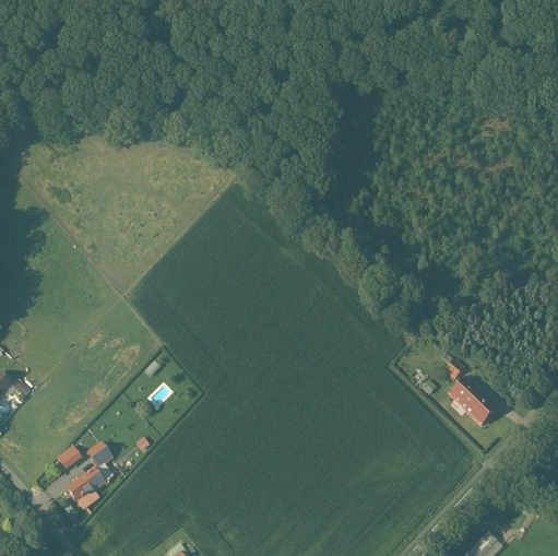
[(155,359),(144,369),(150,375),(161,365),(155,359)]
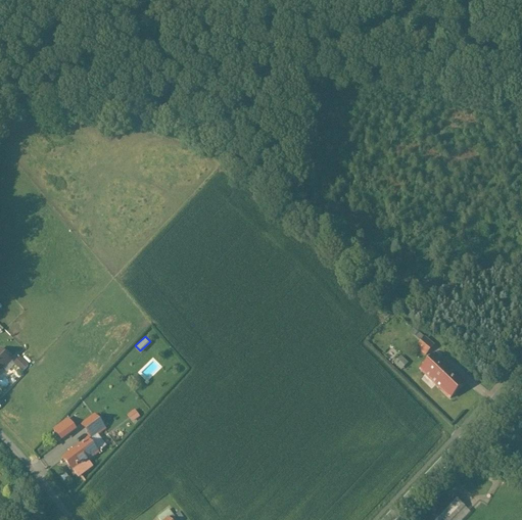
[(434,343),(425,336),(417,345),(426,352),(434,343)]
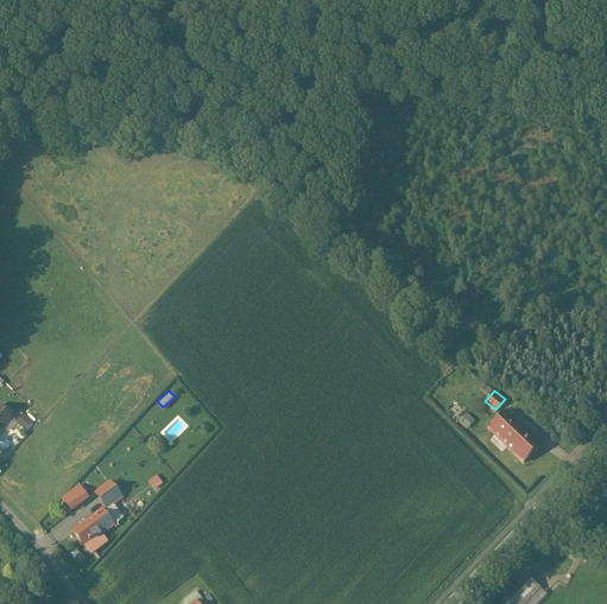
[(0,404),(0,430),(13,417),(0,404)]
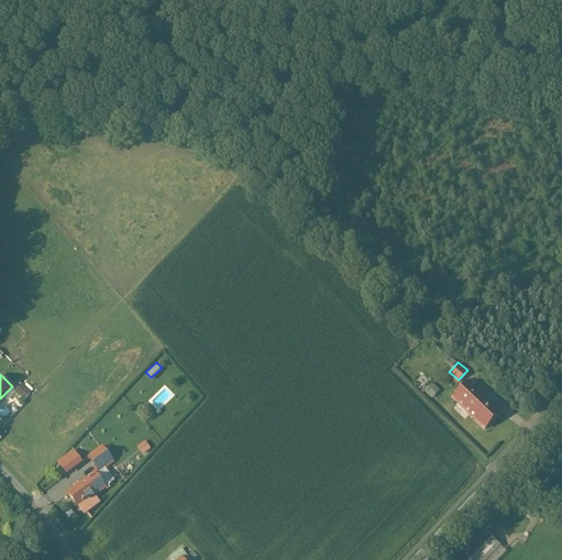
[(425,387),(433,394),(440,386),(431,380),(425,387)]
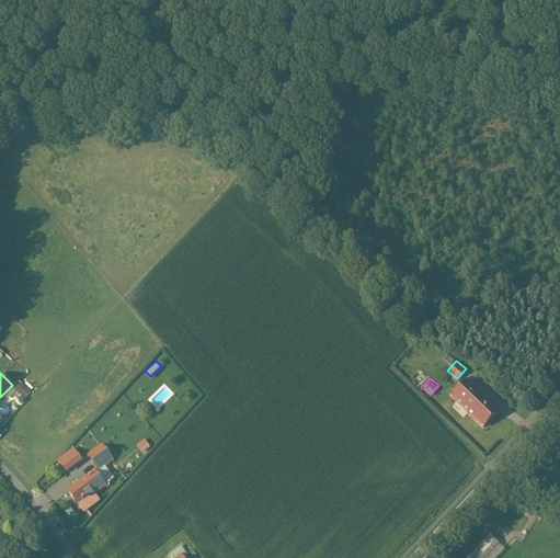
[(31,390),(22,382),(16,387),(24,396),(31,390)]
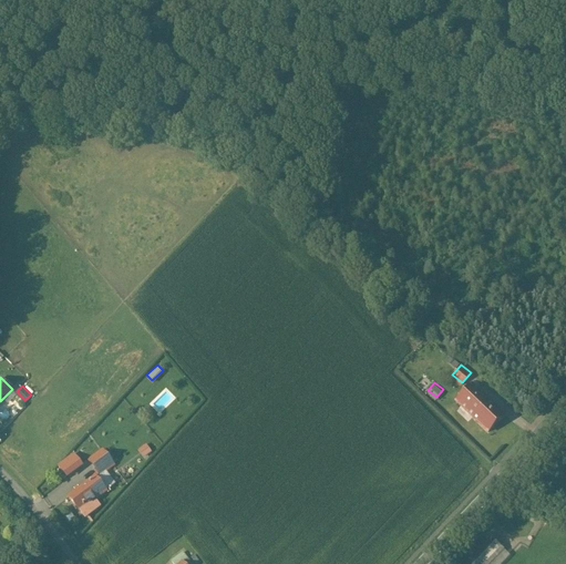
[(480,390),(474,396),(467,389),(458,400),(459,400),(473,414),(489,399),(480,390)]
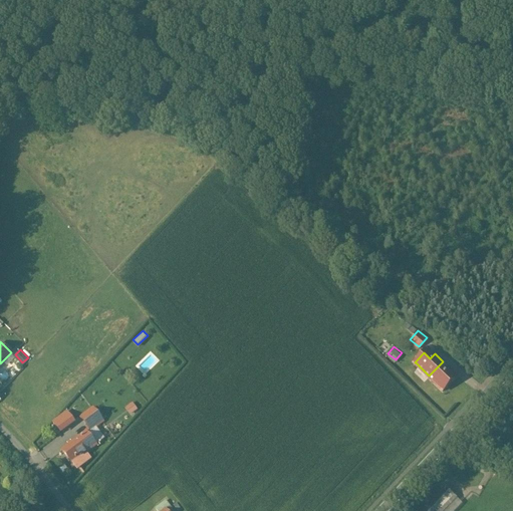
[(429,375),(429,376),(443,390),(457,374),(443,361),(429,375)]
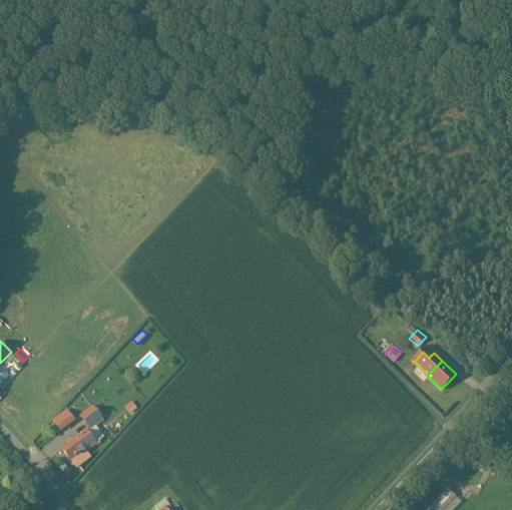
[(132,399),(125,405),(130,412),(137,406),(132,399)]
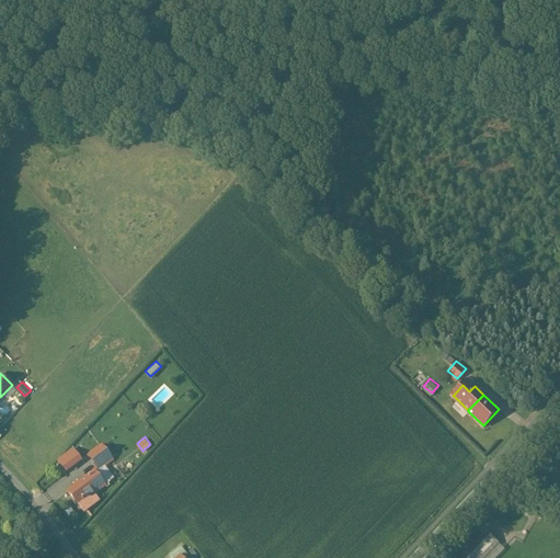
[(102,445),(90,454),(101,468),(113,459),(102,445)]
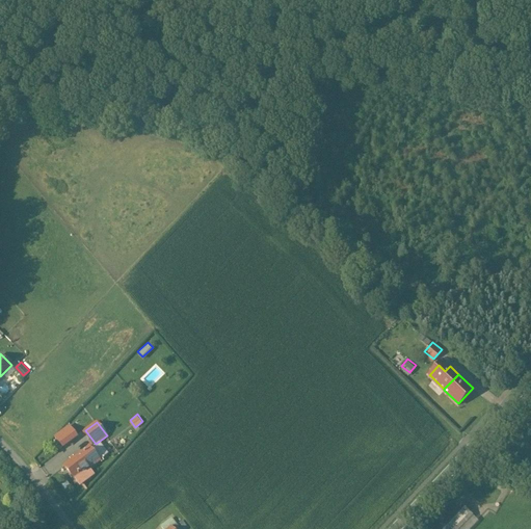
[(69,423),(52,434),(61,447),(77,435),(69,423)]
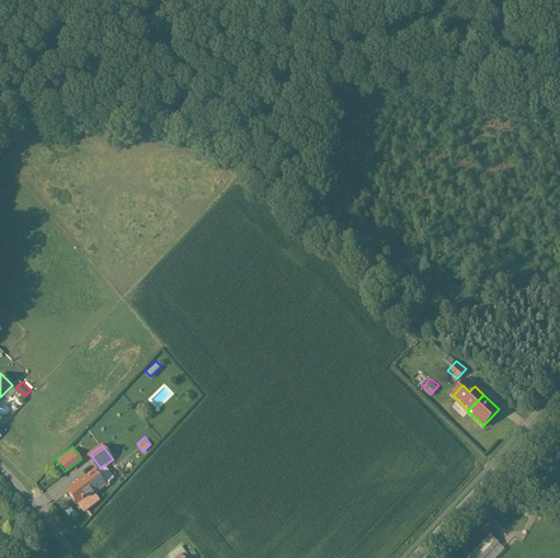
[(95,470),(70,490),(79,503),(105,484),(95,470)]
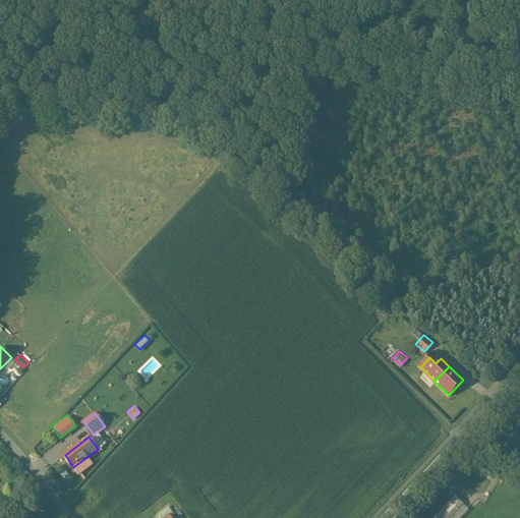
[(450,490),(421,517),(448,517),(463,503),(450,490)]
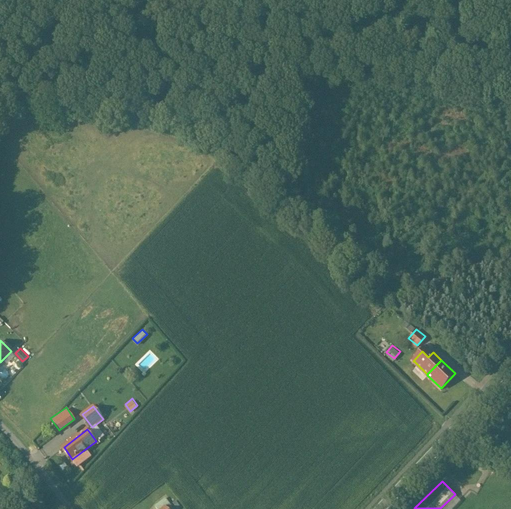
[(170,502),(165,496),(155,504),(158,508),(161,508),(166,505),(170,502)]
